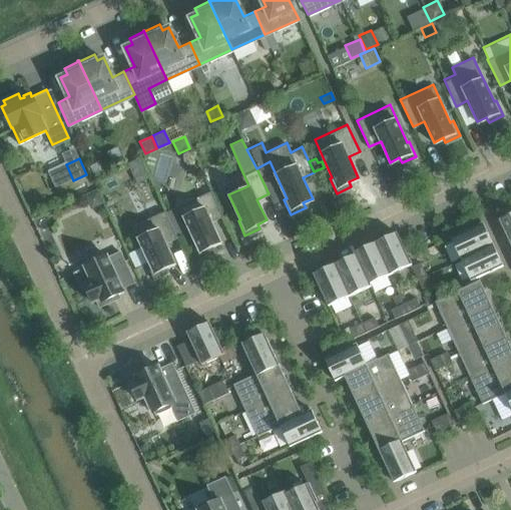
[(98,159),(88,164),(93,175),(103,170),(98,159)]
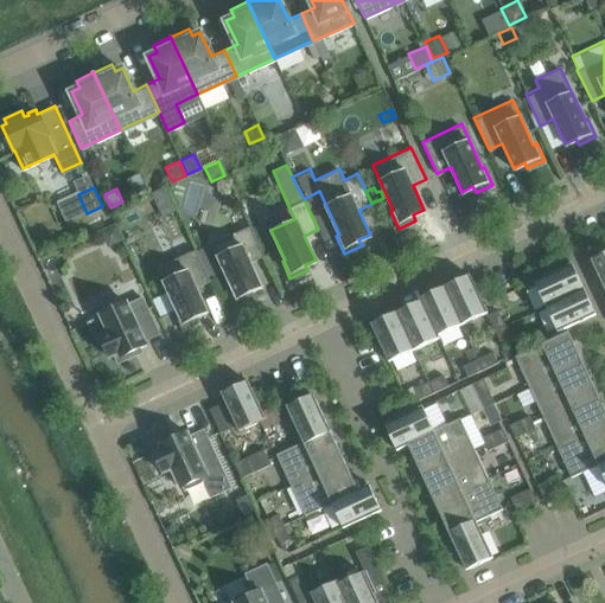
[(114,223),(100,230),(104,241),(112,243),(121,238),(114,223)]
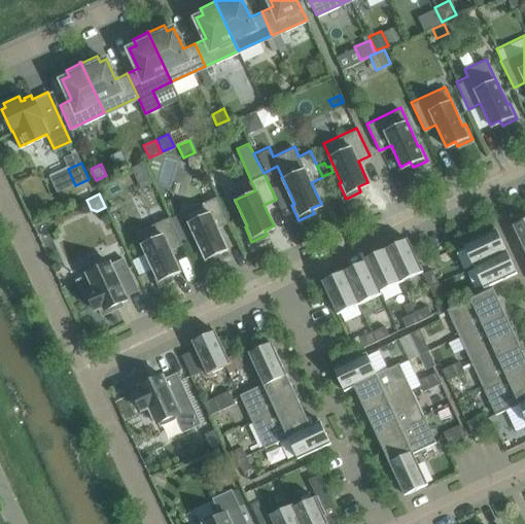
[(200,212),(186,218),(200,247),(198,249),(205,265),(219,257),(217,252),(226,248),(216,226),(229,221),(216,195),(203,201),(204,201),(196,205),(200,212)]
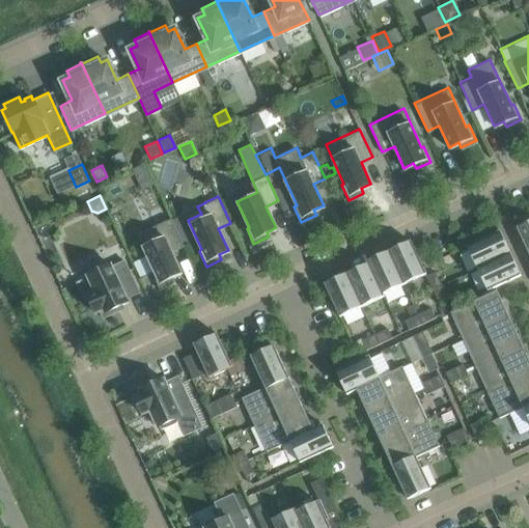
[(170,217),(136,232),(155,272),(151,273),(159,288),(174,281),(171,276),(181,272),(171,250),(183,245),(170,217)]
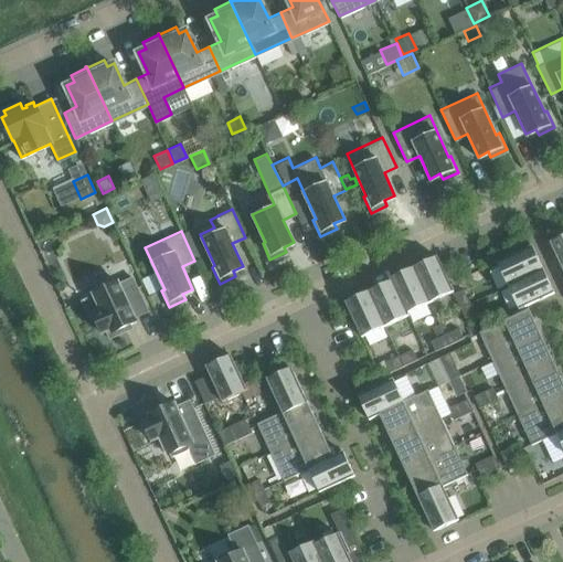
[(562,233),(549,240),(562,271),(562,233)]
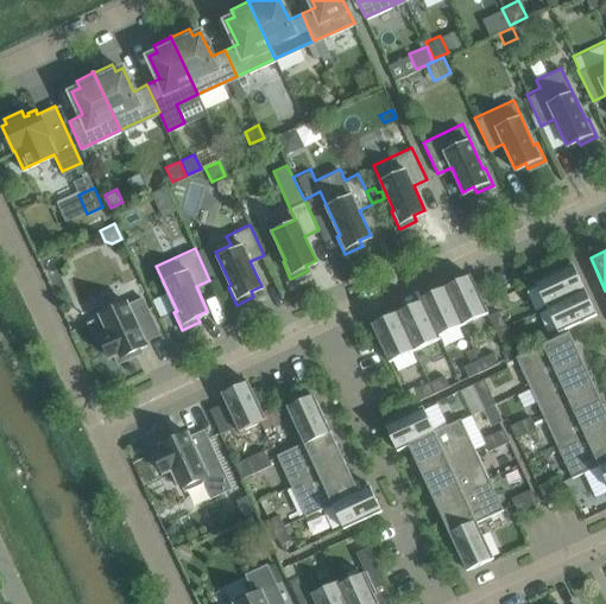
[(545,305),(584,287),(572,261),(534,279),(545,305)]
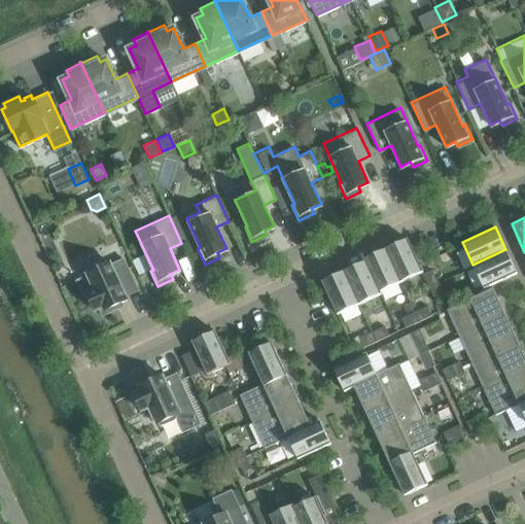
[(385,247),(400,280),(422,270),(407,237),(385,247)]
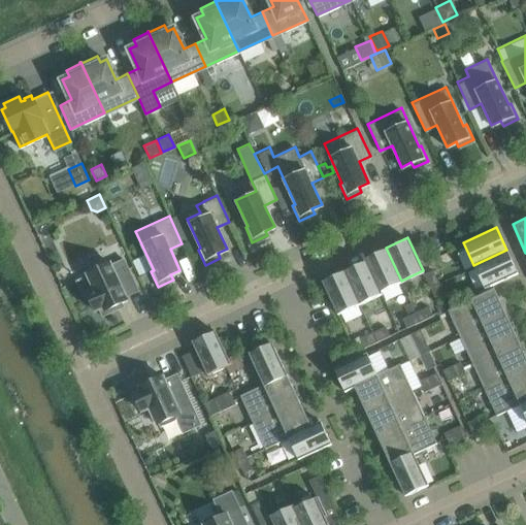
[(379,291),(380,290),(401,281),(386,248),(363,258),(364,260),(365,260),(379,291)]
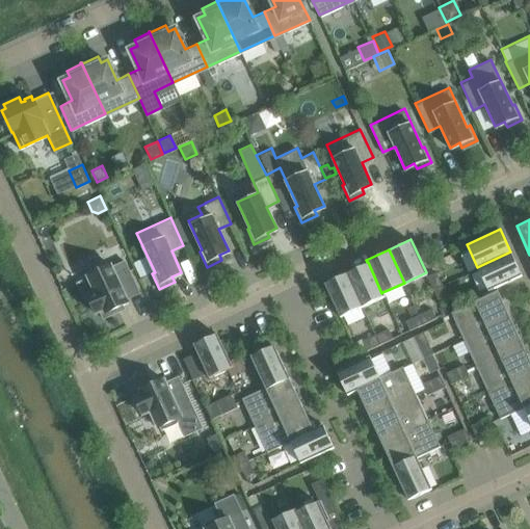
[(510,252),(477,267),(487,289),(521,273),(510,252)]
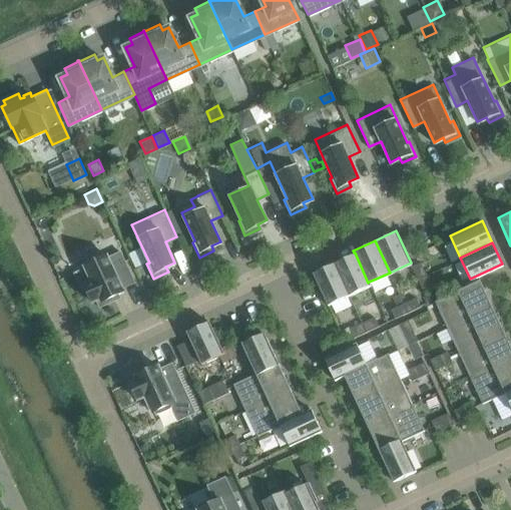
[(106,253),(101,256),(99,251),(84,260),(85,264),(83,264),(84,266),(73,272),(80,287),(84,285),(91,301),(95,299),(98,306),(113,299),(111,294),(116,292),(116,293),(123,290),(121,287),(133,281),(119,249),(107,256),(106,253)]
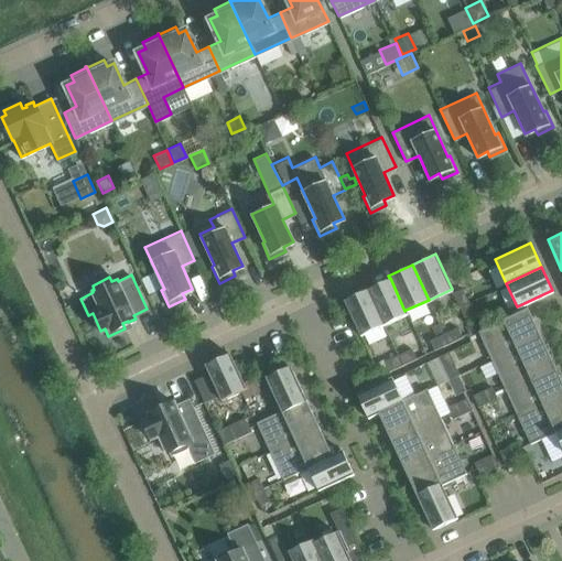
[(407,312),(406,310),(404,311),(390,278),(389,278),(367,288),(384,323),(407,312)]
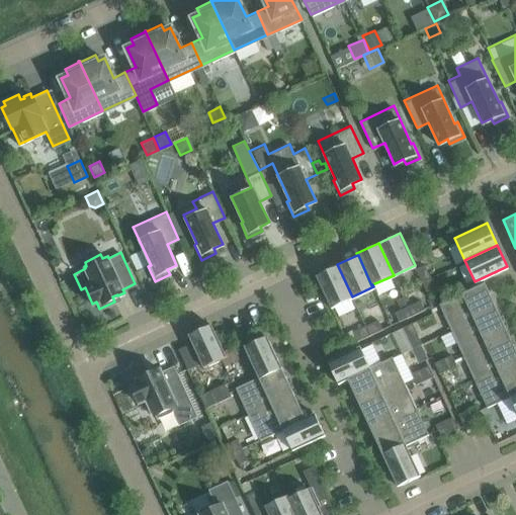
[(420,280),(430,276),(424,263),(415,267),(420,280)]
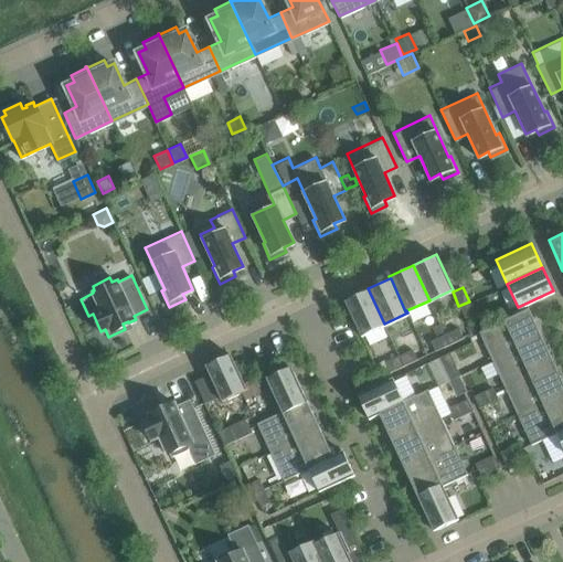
[(360,335),(384,324),(368,288),(343,299),(360,335)]
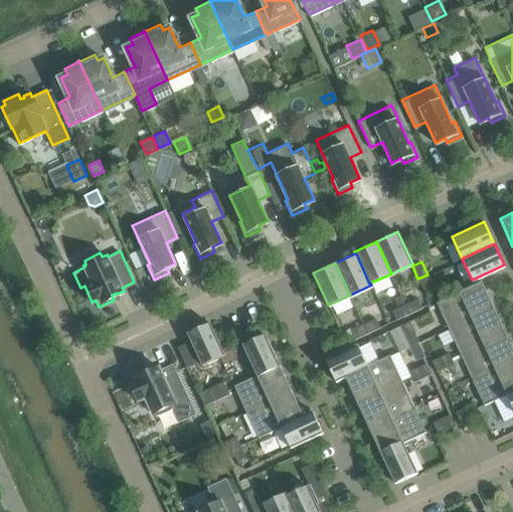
[(428,275),(417,279),(423,292),(433,287),(428,275)]
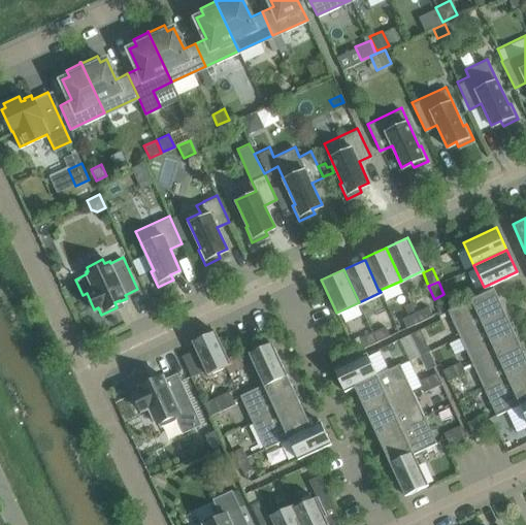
[(459,335),(505,314),(493,288),(447,308),(459,335)]
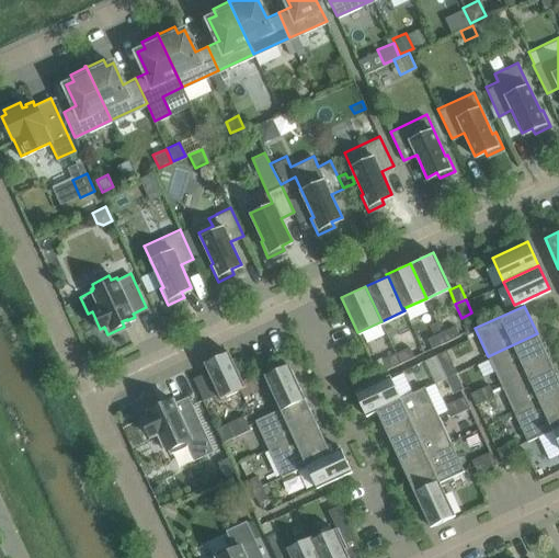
[(440,330),(445,340),(458,334),(454,325),(440,330)]
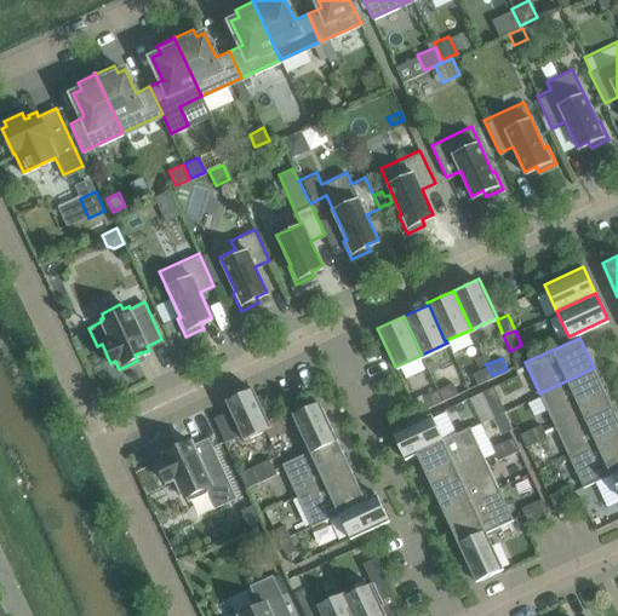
[(476,383),(492,375),(486,364),(471,372),(476,383)]
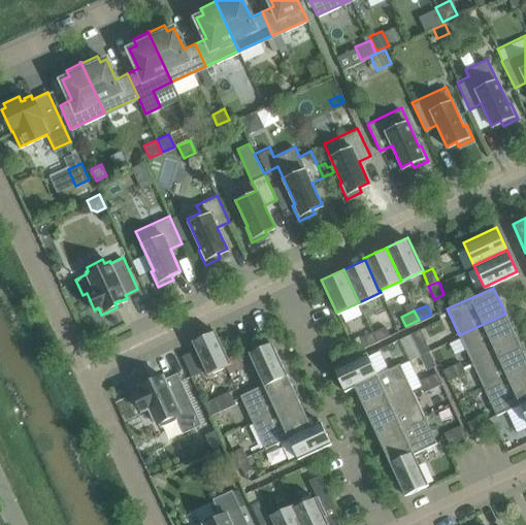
[(471,361),(518,340),(505,314),(459,335),(471,361)]
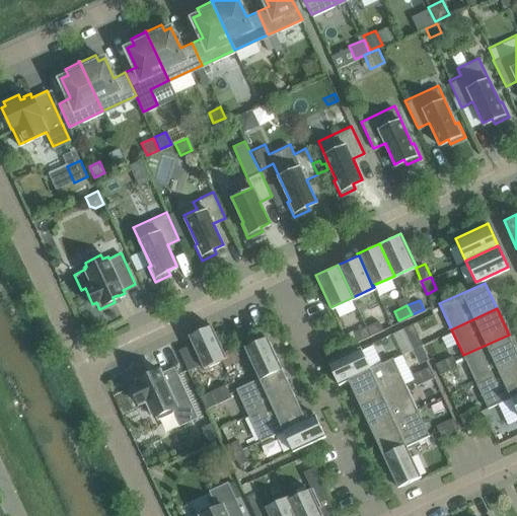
[(369,335),(382,328),(378,319),(365,325),(369,335)]
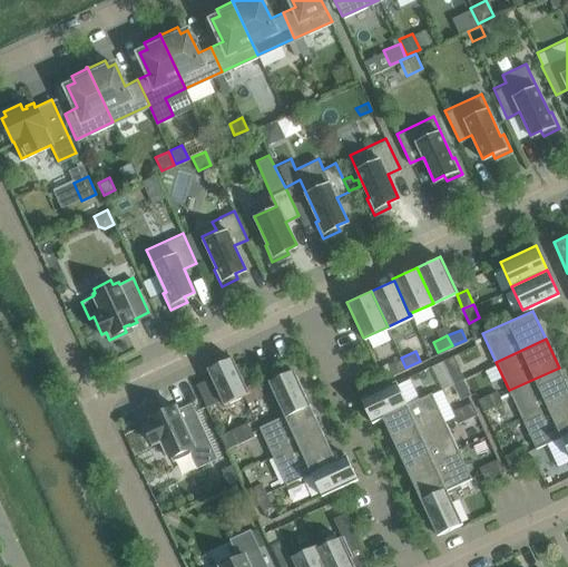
[(448,370),(458,365),(452,354),(442,359),(448,370)]
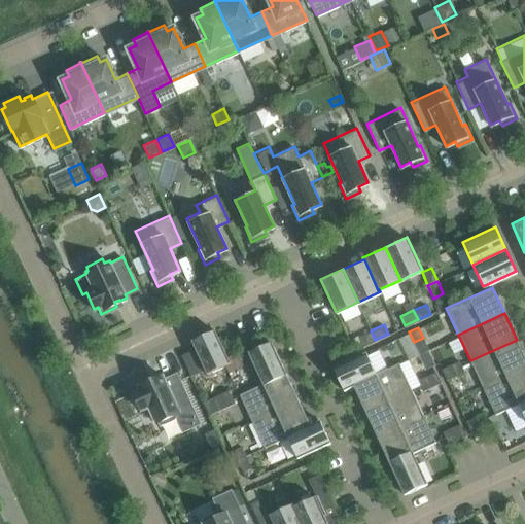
[(230,361),(214,328),(190,340),(206,373),(230,361)]
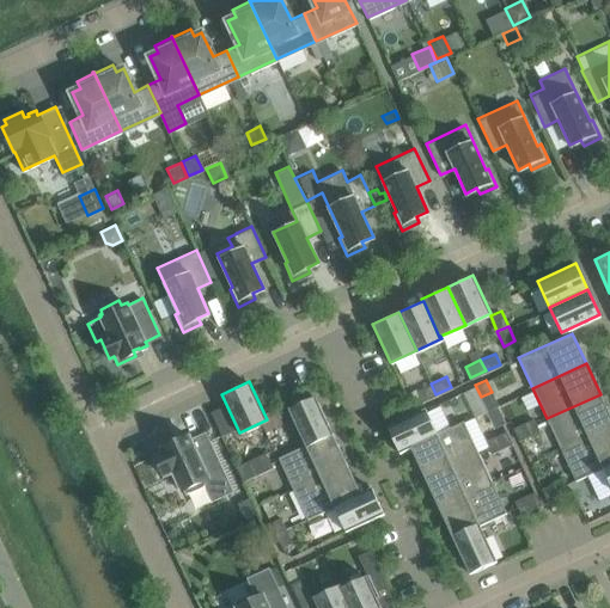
[(421,401),(435,394),(431,384),(415,391),(421,401)]
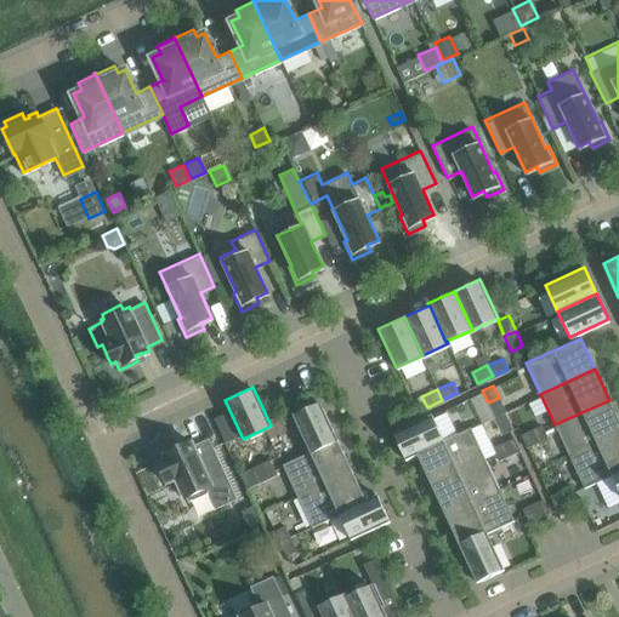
[(499,398),(488,403),(494,416),(505,410),(499,398)]
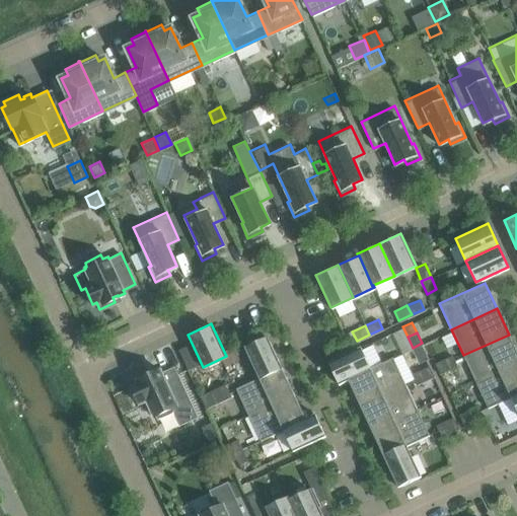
[(475,380),(516,361),(516,352),(509,335),(463,355),(475,380)]
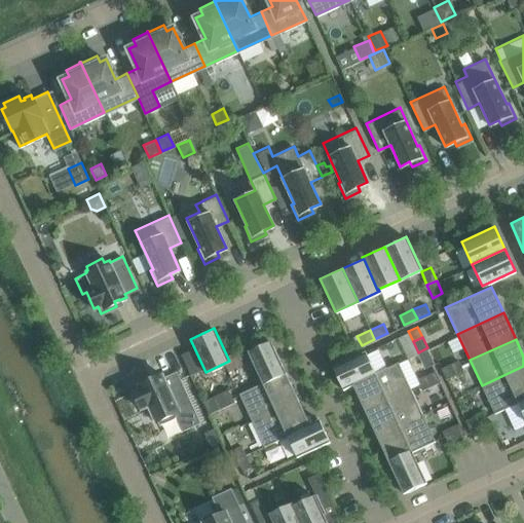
[(262,382),(285,371),(270,340),(247,350),(262,382)]
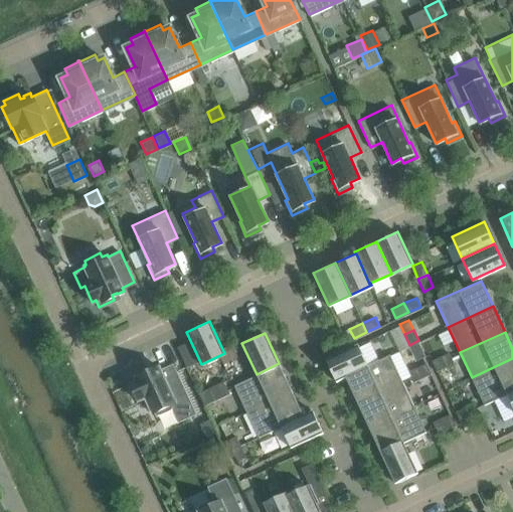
[(367,365),(366,364),(357,343),(325,358),(335,380),(345,376),(367,365)]
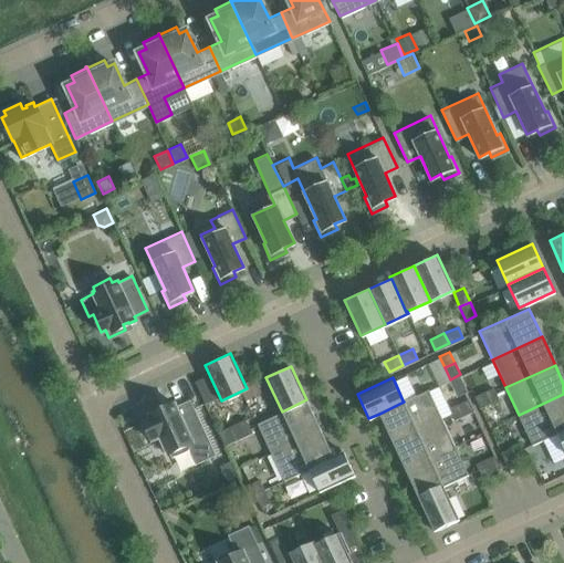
[(483,391),(489,403),(498,398),(492,386),(483,391)]
